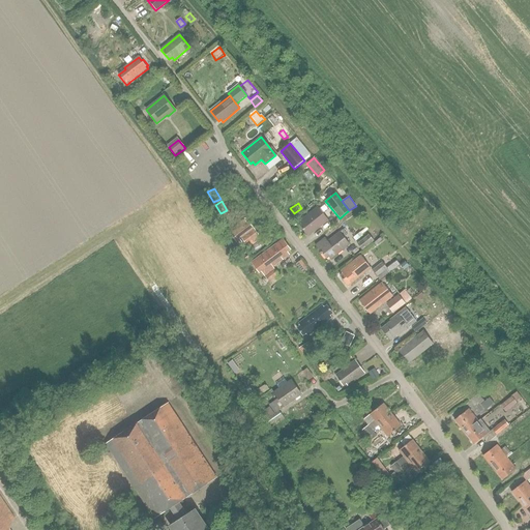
[(328,221),(321,212),(318,208),(299,223),(301,225),(300,227),(306,234),(308,232),(311,234),(328,221)]
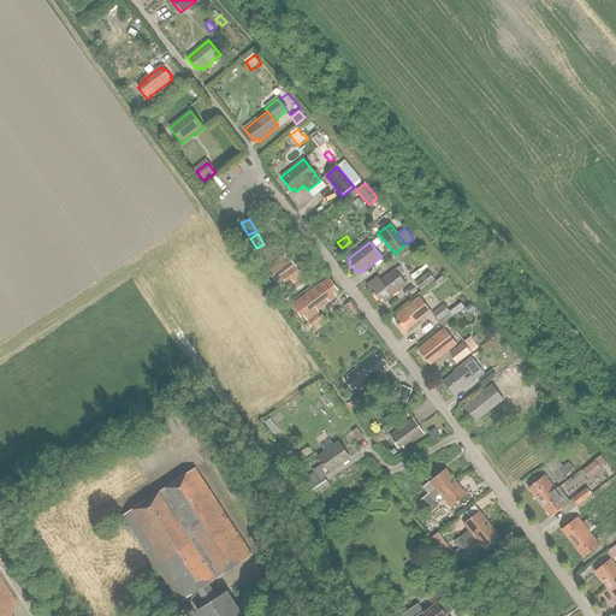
[(297,270),(297,268),(300,266),(297,264),(295,265),(286,255),(266,271),(274,282),(278,279),(280,282),(297,270)]
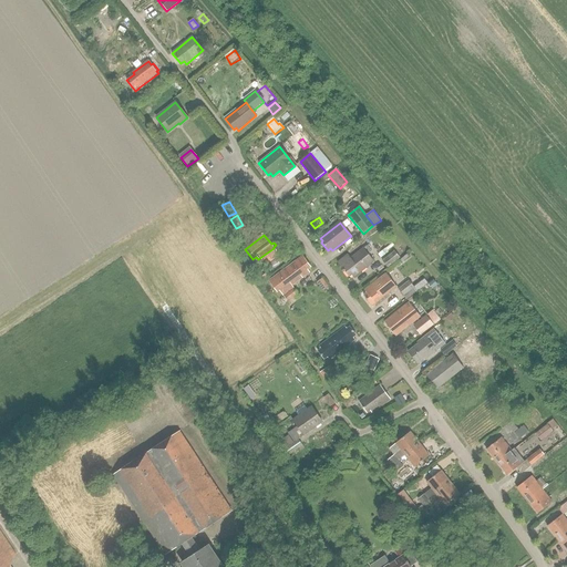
[(353,278),(374,263),(368,254),(371,250),(363,241),(350,253),(353,257),(351,258),(348,255),(338,263),(344,271),(349,277),(351,276),(353,278)]
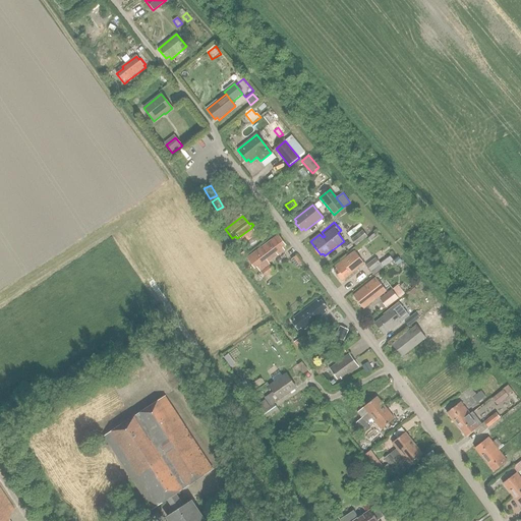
[(251,228),(237,238),(242,244),(256,234),(251,228)]
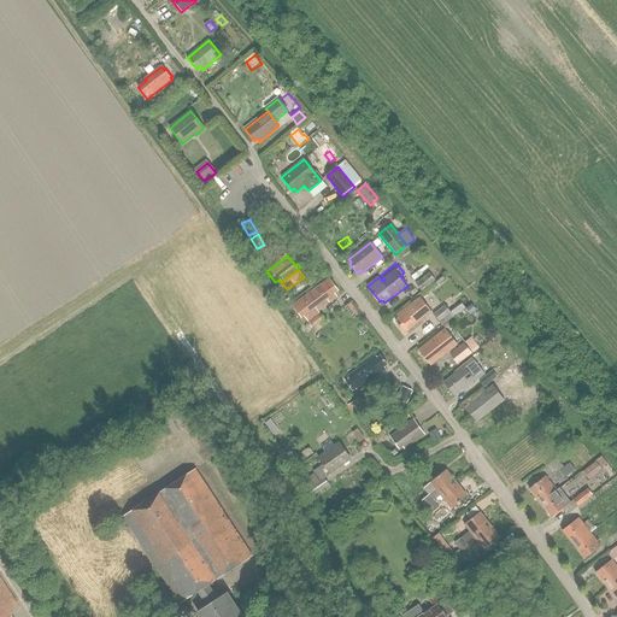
[(422,292),(435,281),(429,274),(416,285),(422,292)]
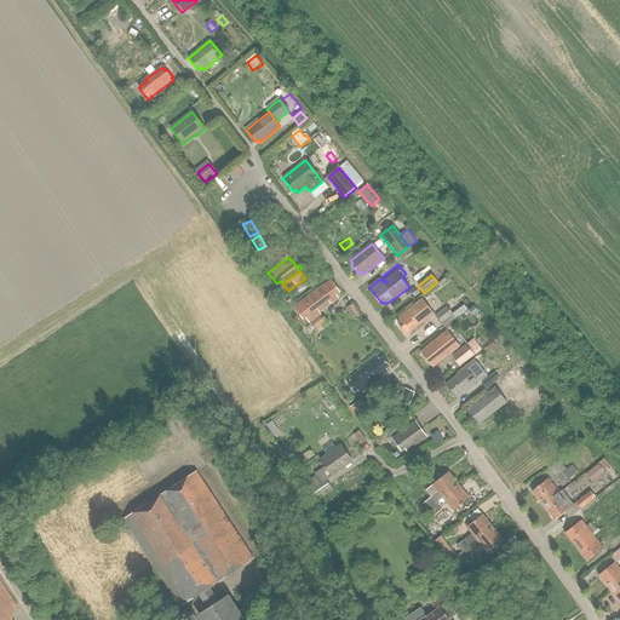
[(336,296),(339,293),(331,281),(294,308),(303,320),(306,317),(309,320),(338,299),(336,296)]
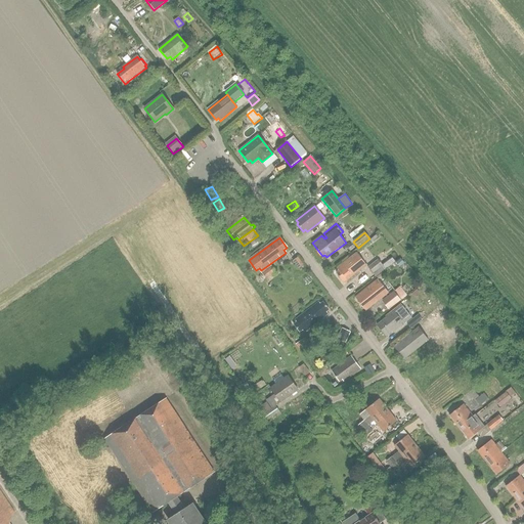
[(244,251),(239,255),(244,260),(248,256),(244,251)]
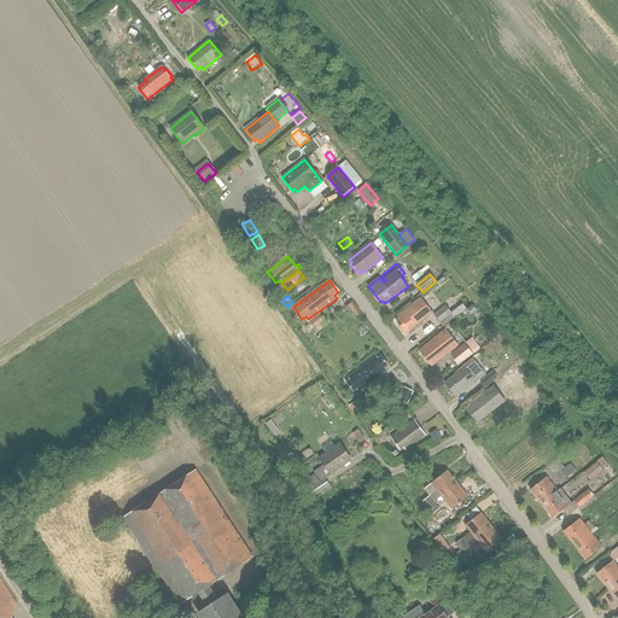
[(408,332),(432,313),(421,298),(397,318),(400,320),(396,322),(403,331),(407,328),(408,332)]
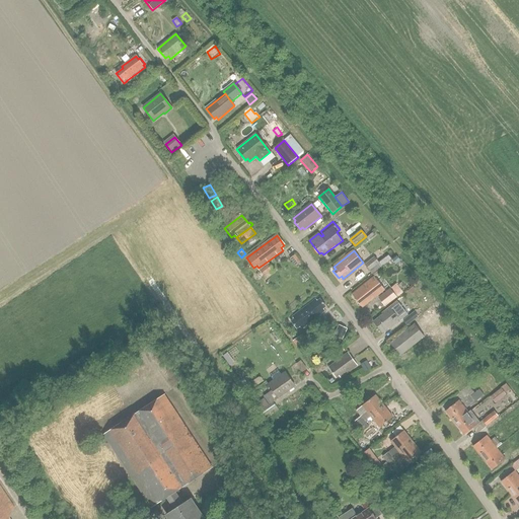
[(373,257),(364,266),(372,276),(373,275),(377,272),(381,268),(373,257)]
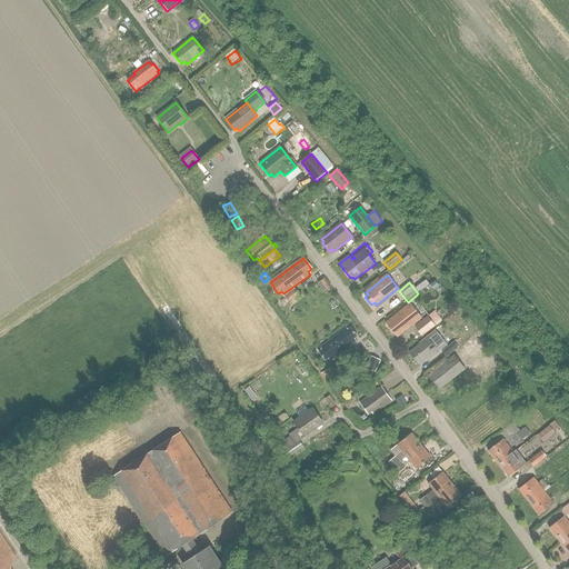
[(295,289),(285,297),(289,302),(299,296),(295,289)]
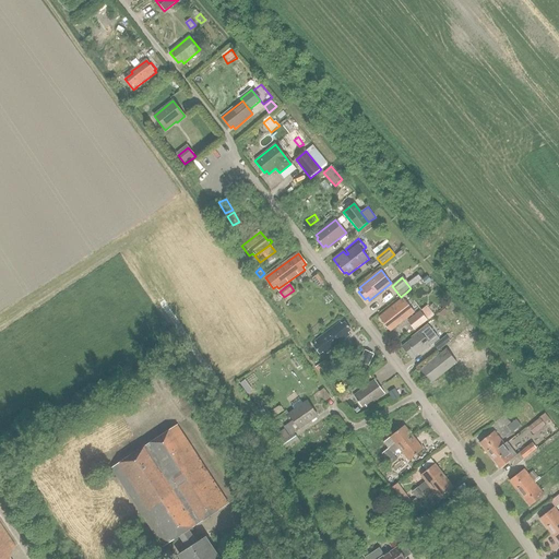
[(415,312),(403,298),(379,318),(390,332),(415,312)]
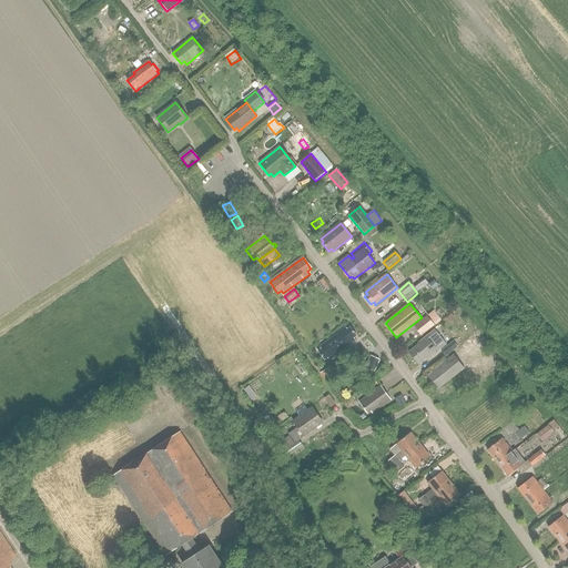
[(426,315),(412,326),(419,336),(434,325),(426,315)]
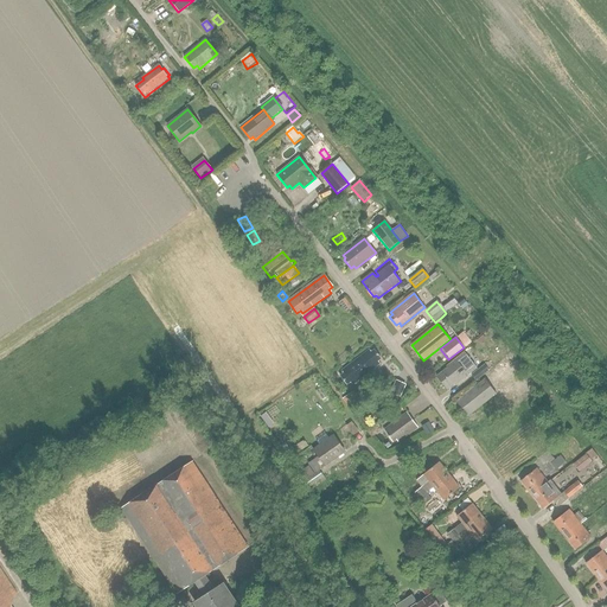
[(378,362),(381,359),(375,350),(371,353),(369,350),(342,371),(344,374),(340,376),(346,385),(350,382),(352,385),(379,364),(378,362)]
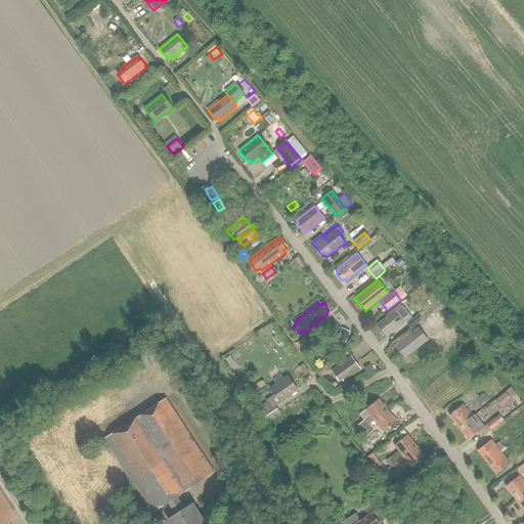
[(404,323),(410,318),(400,306),(394,311),(394,310),(386,317),(386,318),(377,325),(386,337),(393,331),(394,332),(404,323)]
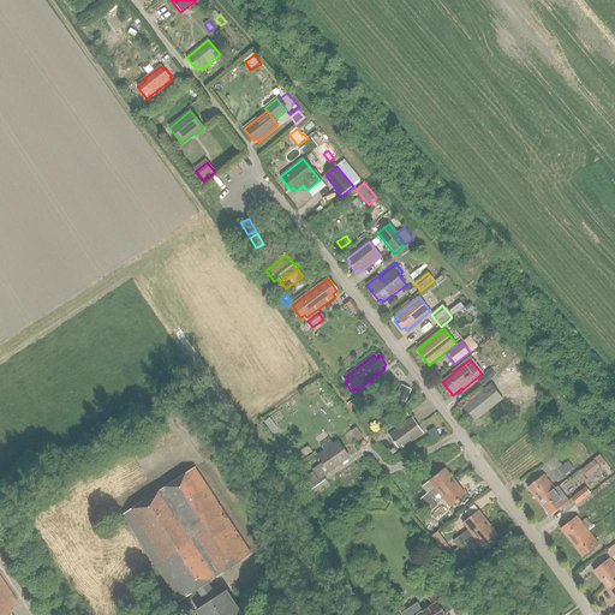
[(477,380),(482,386),(495,376),(490,370),(477,380)]
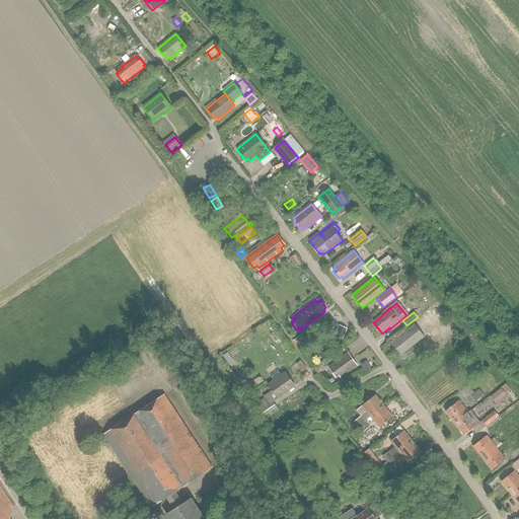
[(399,357),(425,337),(414,322),(388,343),(399,357)]
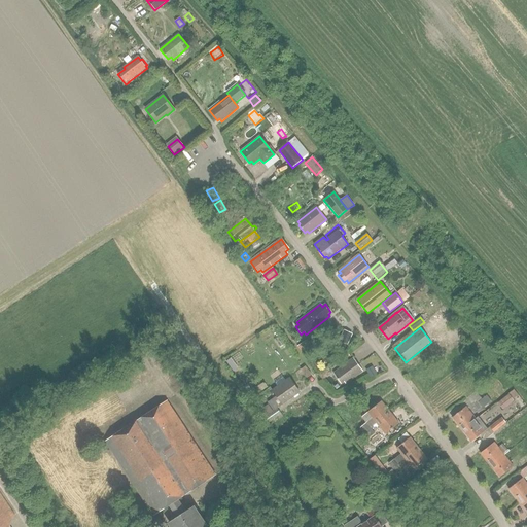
[(353,335),(347,331),(342,342),(348,345),(353,335)]
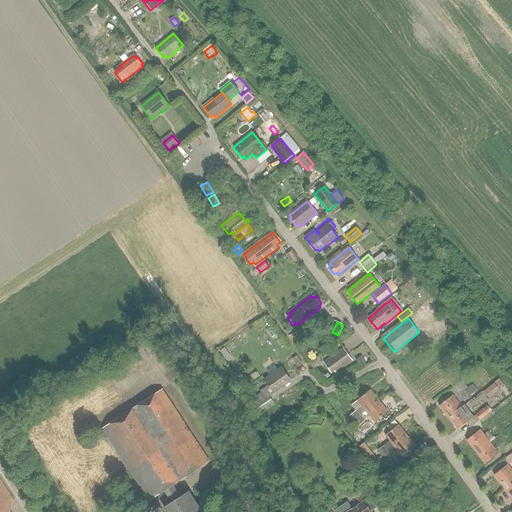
[(336,373),(352,361),(343,348),(324,363),(331,373),(334,371),(336,373)]
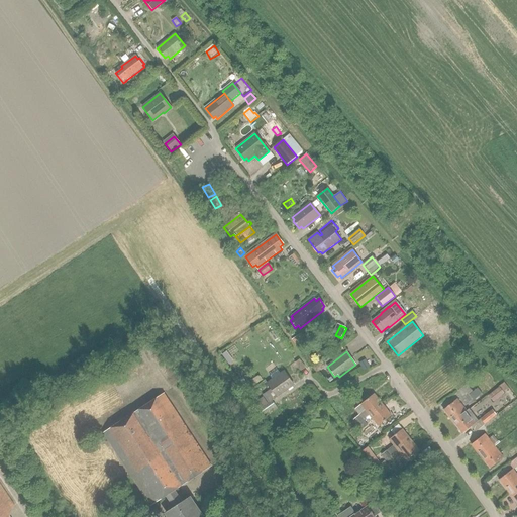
[(366,362),(360,365),(364,371),(369,368),(366,362)]
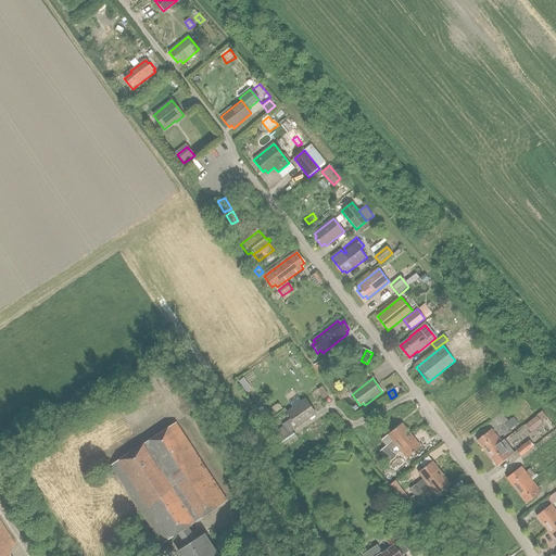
[(316,414),(305,399),(287,412),(298,427),(316,414)]
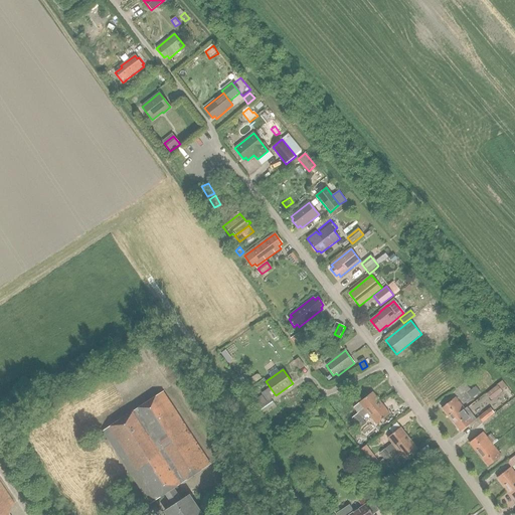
[(502,381),(497,385),(501,391),(507,386),(502,381)]
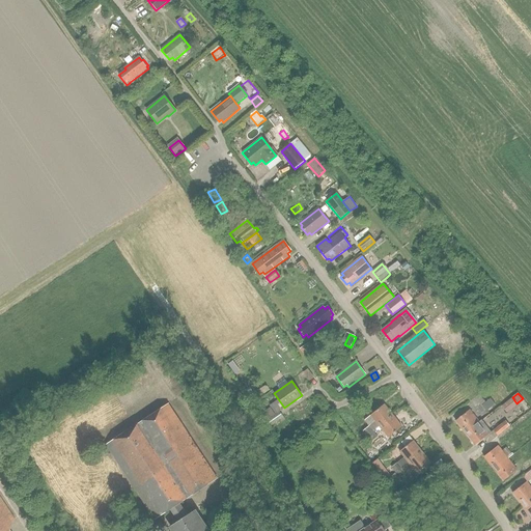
[(478,394),(470,400),(474,407),(479,402),(480,404),(484,401),(478,394)]
